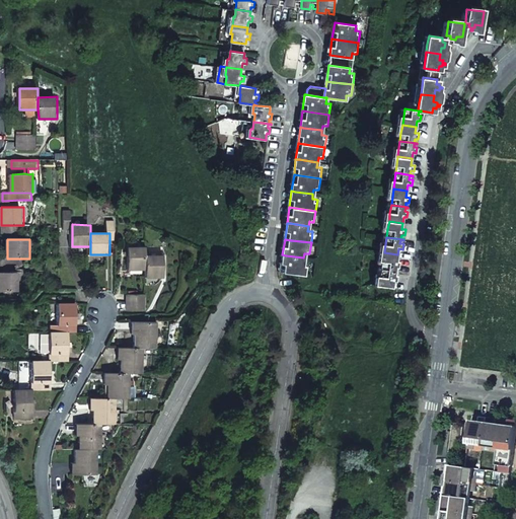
[(148,247),(130,247),(130,270),(148,270),(148,255),(148,247)]
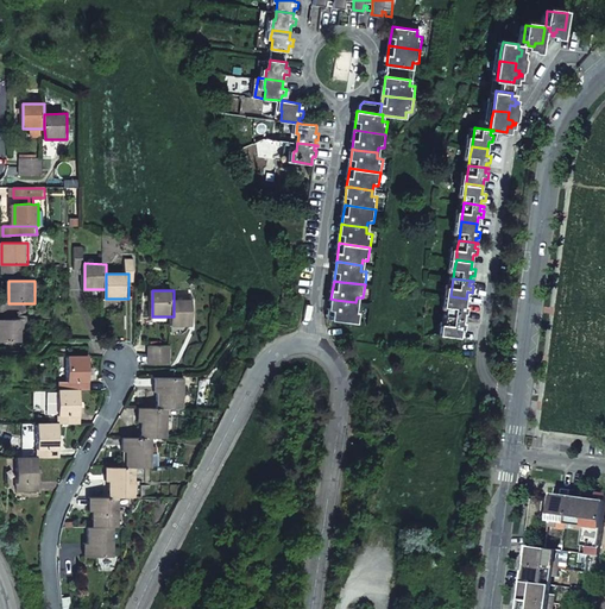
[(448,315),(467,318),(468,316),(465,316),(466,313),(468,313),(470,307),(466,306),(466,299),(451,296),(449,306),(448,315)]
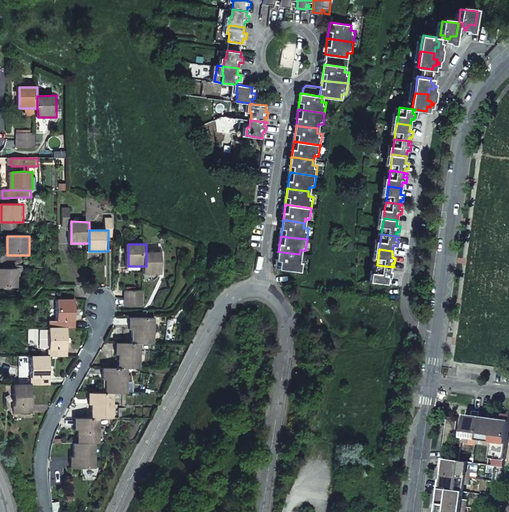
[(276,268),(297,270),(302,271),(304,260),(301,259),(299,259),(299,254),(282,252),(278,251),(276,268)]
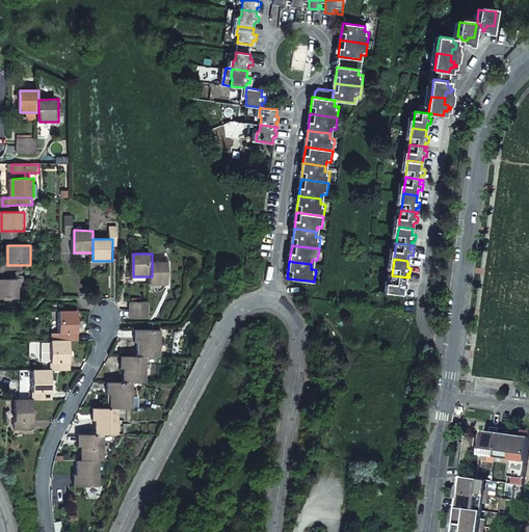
[(170,262),(152,262),(152,276),(152,284),(170,284),(170,262)]
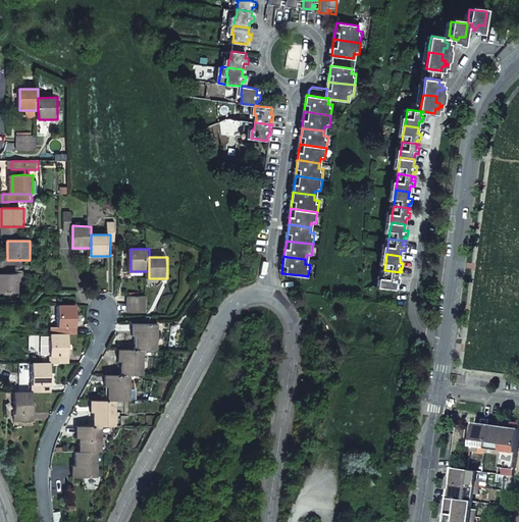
[(7,260),(0,259),(0,267),(29,267),(30,260),(7,260)]
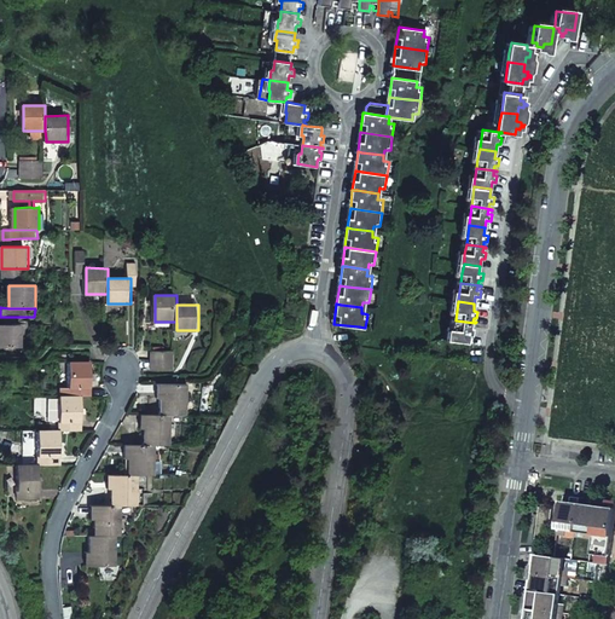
[(456,320),(454,330),(453,340),(469,342),(470,335),(474,335),(475,329),(471,328),(473,324),(475,324),(475,323),(456,320)]
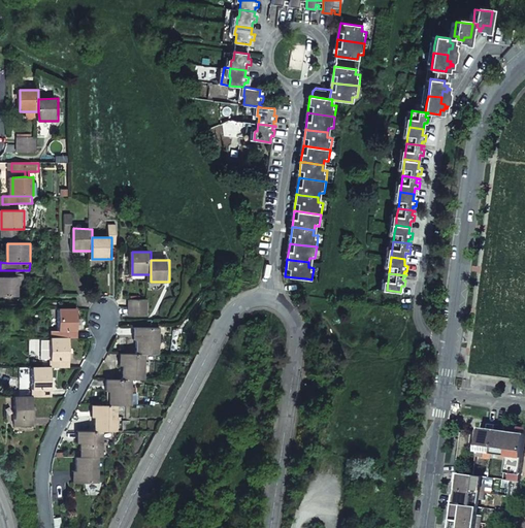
[(21,276),(0,276),(0,296),(21,296),(21,276)]
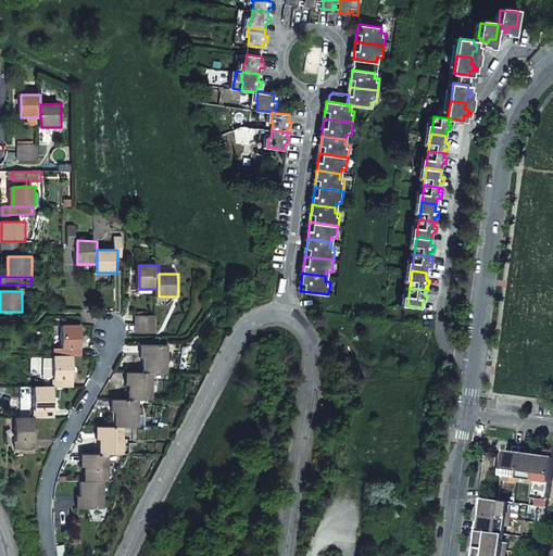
[(84,324),(63,324),(64,349),(83,349),(84,349),(84,324)]
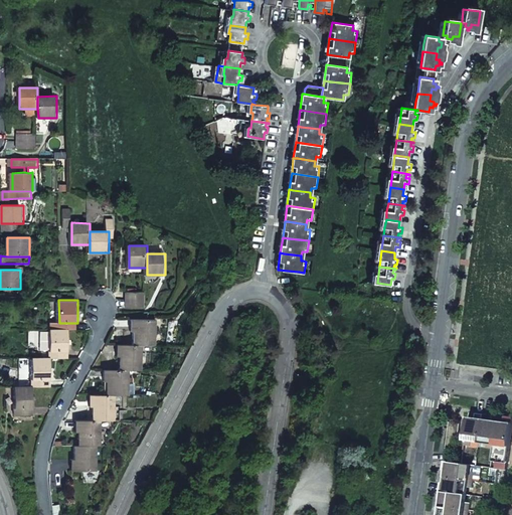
[(157,320),(133,320),(133,345),(144,345),(158,345),(157,320)]
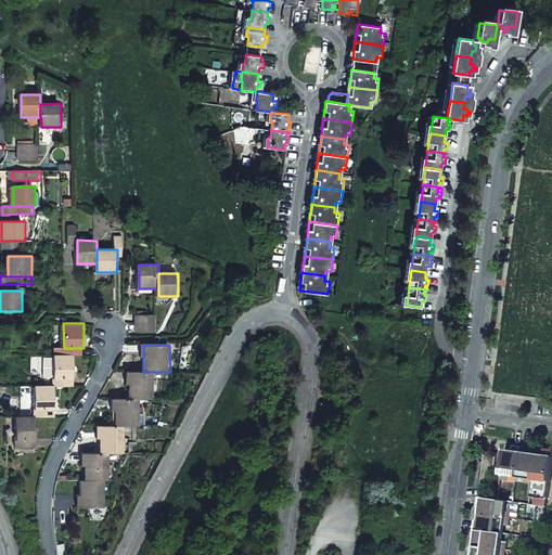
[(56,355),(55,355),(55,378),(73,378),(75,378),(75,355),(56,355)]
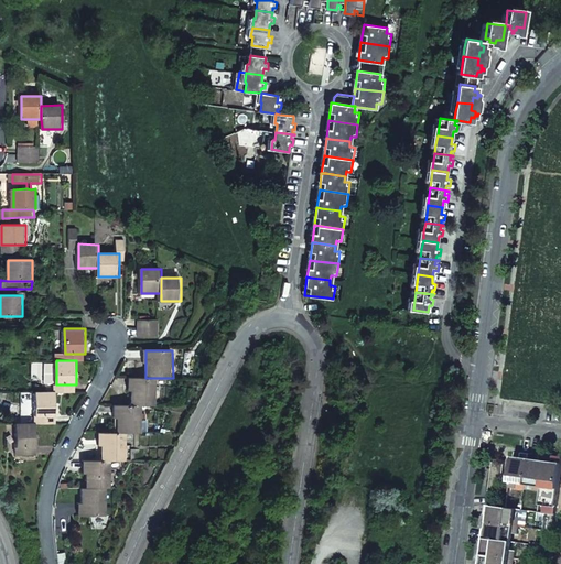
[(146,378),(129,378),(129,405),(143,405),(158,405),(158,378),(146,378)]
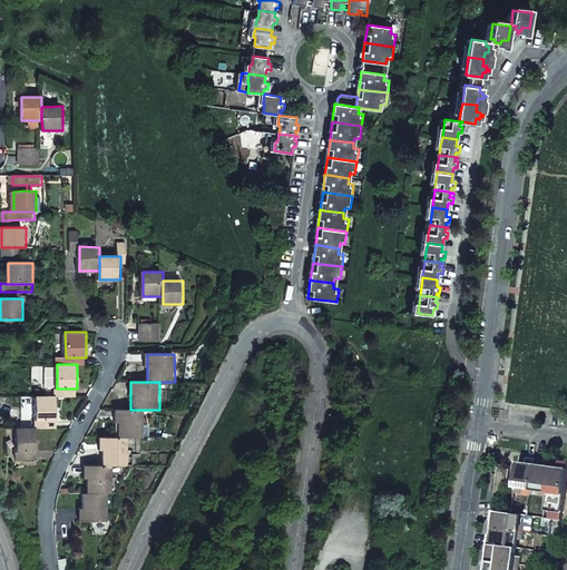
[(57,395),(37,396),(36,421),(55,421),(57,421),(57,395)]
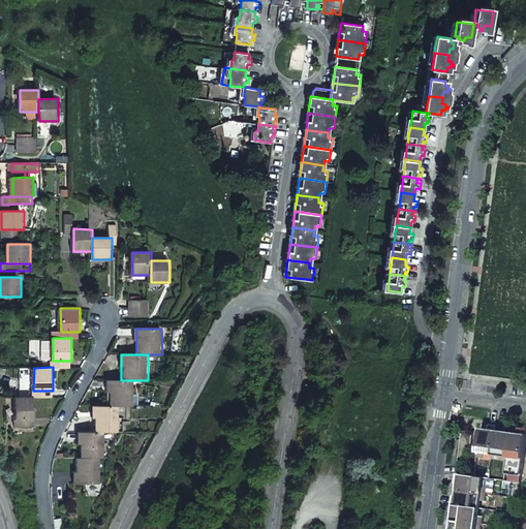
[(121,380),(109,380),(109,406),(120,406),(134,406),(134,380),(121,380)]
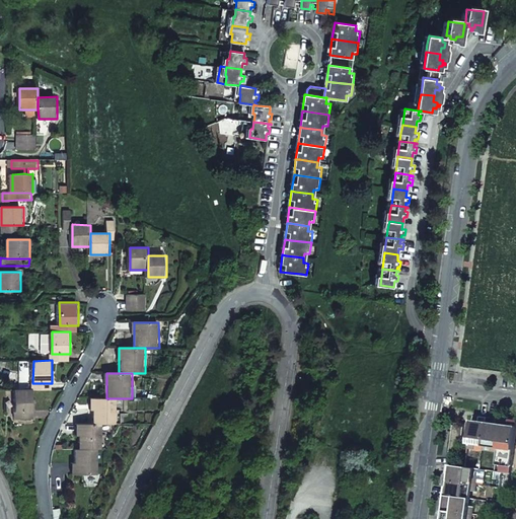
[(32,389),(16,389),(15,412),(34,412),(34,389),(32,389)]
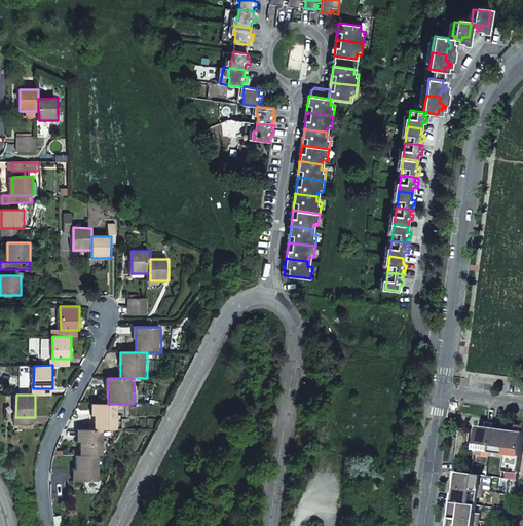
[(108,404),(92,404),(94,429),(105,429),(119,429),(119,404),(108,404)]
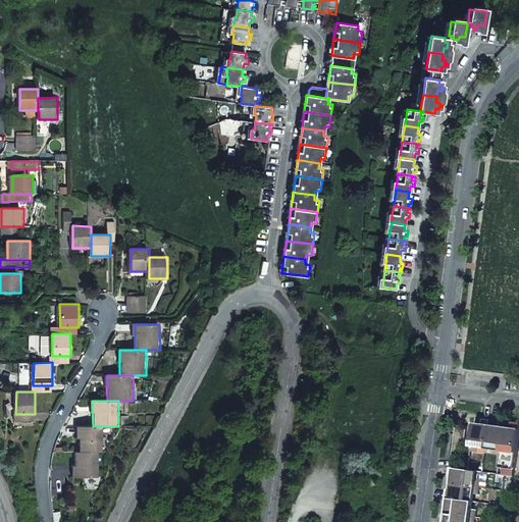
[(481,428),(477,427),(474,452),(481,453),(482,446),(490,448),(495,421),(486,420),(484,428),(481,428)]
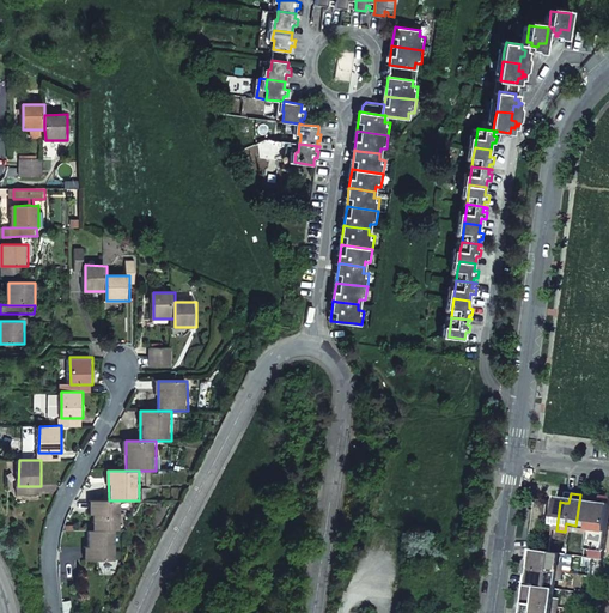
[(590,496),(580,495),(576,526),(585,527),(584,534),(591,535),(596,507),(592,507),(588,505),(590,496)]
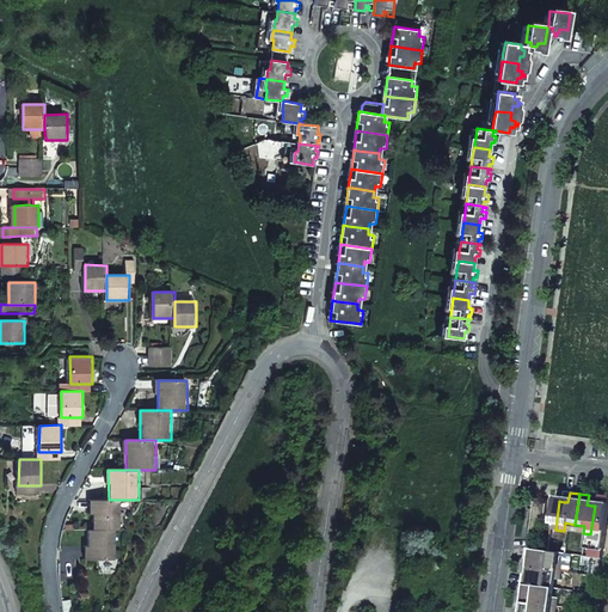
[(599,507),(595,506),(590,534),(600,536),(601,527),(607,528),(607,497),(605,497),(603,507),(599,507)]
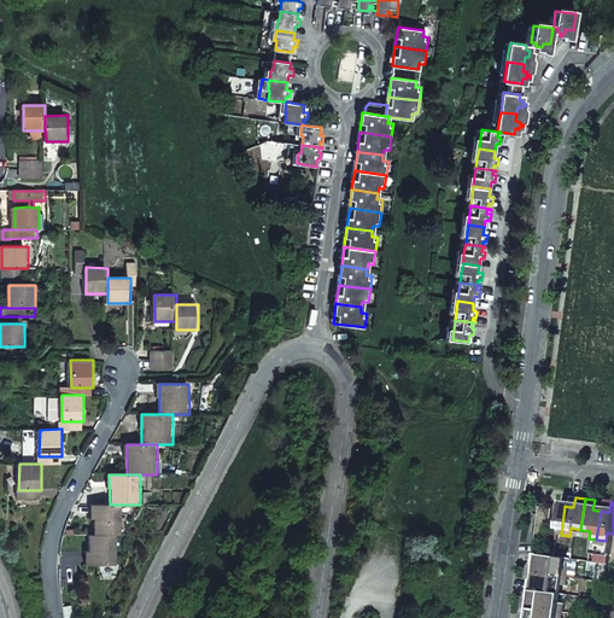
[(550,547),(556,506),(544,503),(538,544),(550,547)]
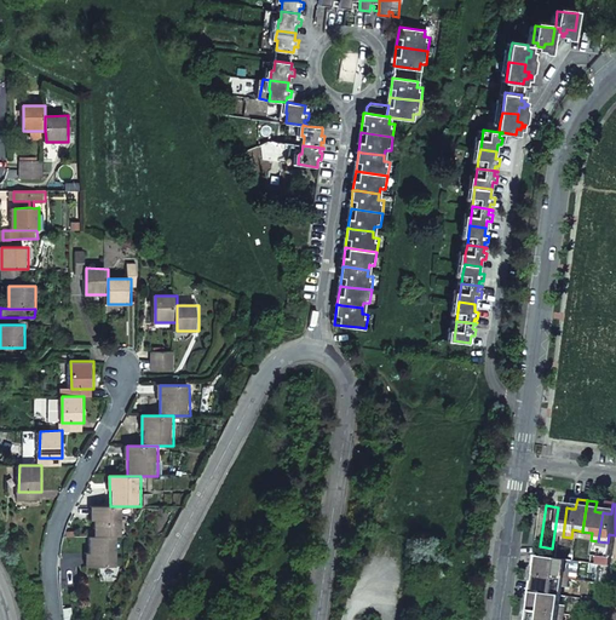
[(110,506),(93,506),(93,538),(119,537),(124,537),(124,506),(110,506)]
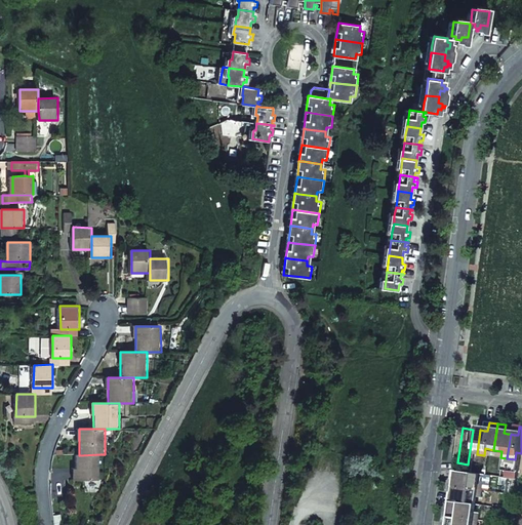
[(79,455),(75,455),(75,481),(101,481),(101,454),(79,455)]
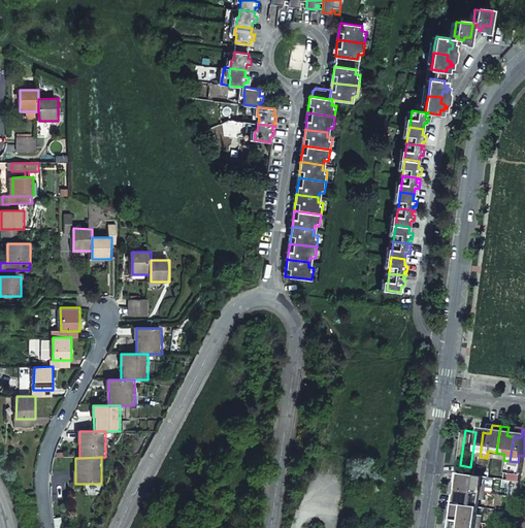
[(477,476),(458,474),(457,483),(466,485),(465,488),(465,492),(490,494),(491,487),(484,486),(485,477),(477,476)]
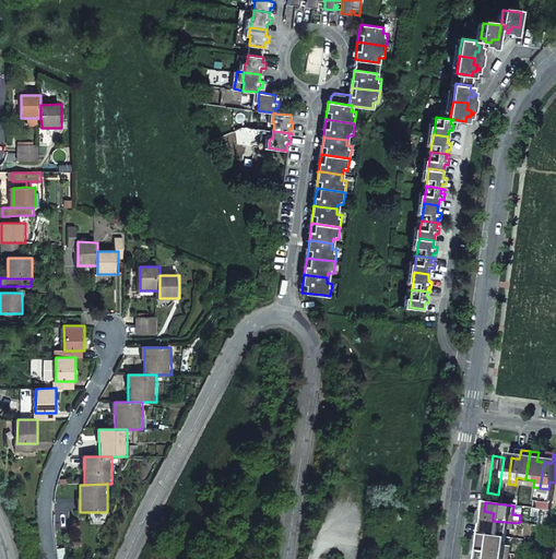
[(519,523),(493,521),(492,524),(492,527),(483,526),(482,535),(509,538),(510,530),(518,531),(519,523)]
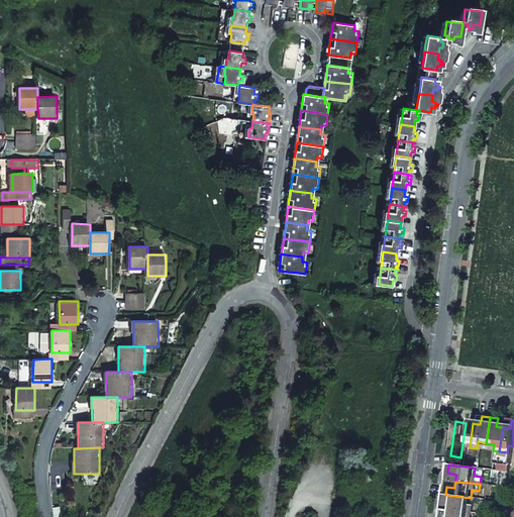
[(471,498),(445,495),(444,503),(448,503),(452,504),(451,511),(475,514),(476,507),(470,506),(471,498)]
